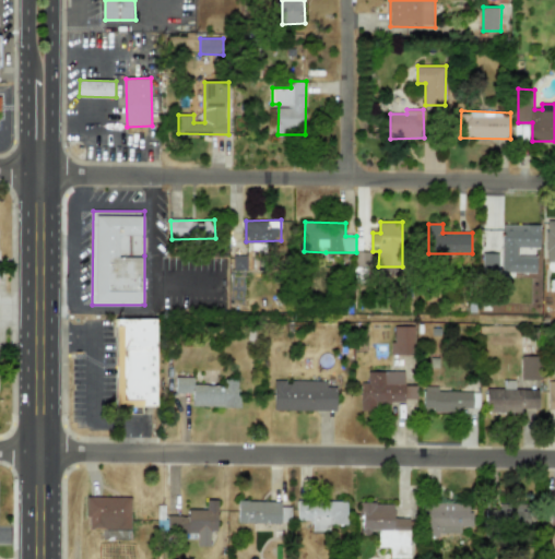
[(541,247),(542,225),(505,224),(504,272),(538,273),(539,256),(520,256),(520,247),(541,247)]
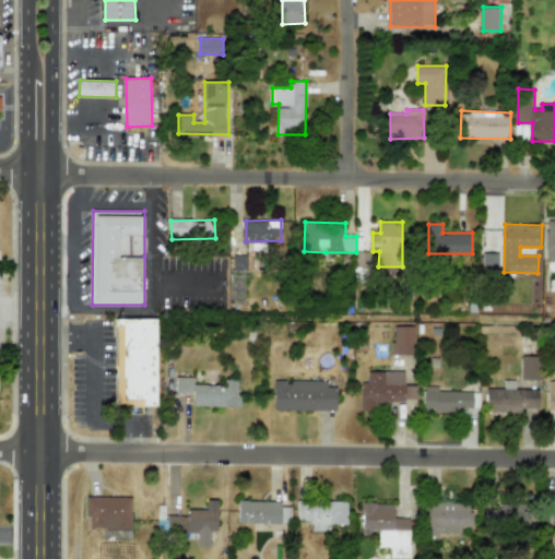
[(500,253),(485,252),(484,273),(500,273),(500,253)]
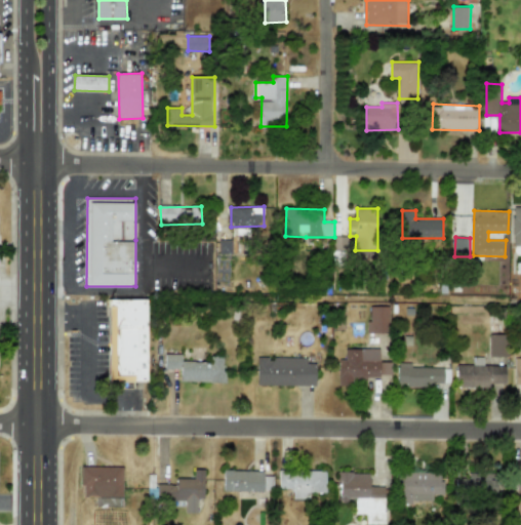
[(222,252),(233,253),(234,240),(222,239),(222,252)]
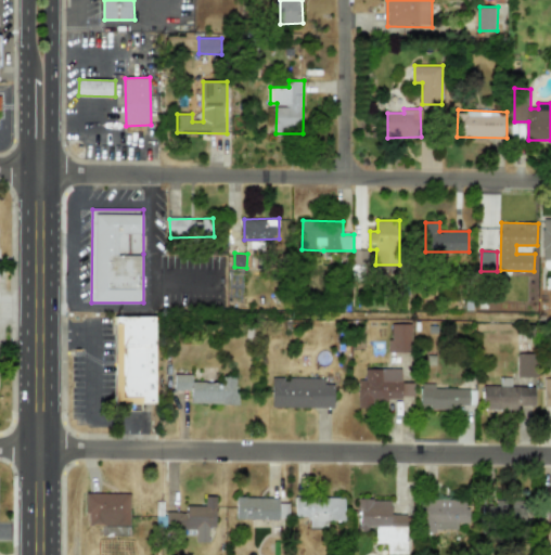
[(118,403),(157,403),(157,317),(117,317),(118,403)]
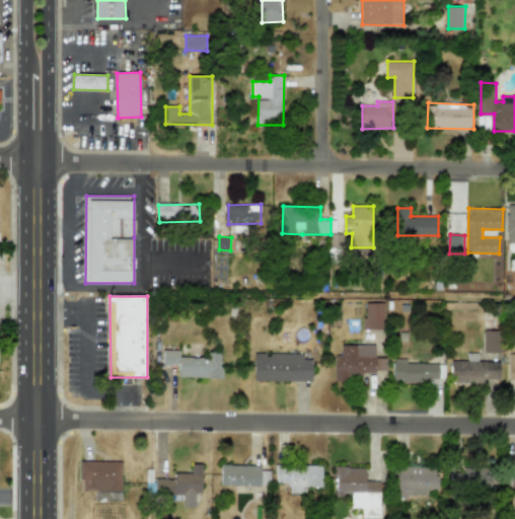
[(386,303),(367,303),(366,329),(386,329),(386,303)]
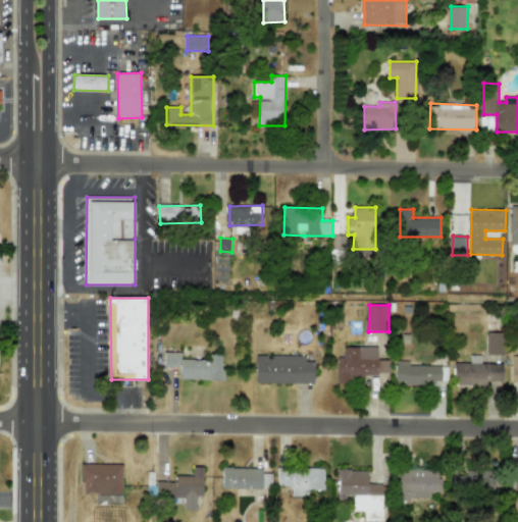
[(488,354),(507,354),(507,332),(488,332),(488,354)]
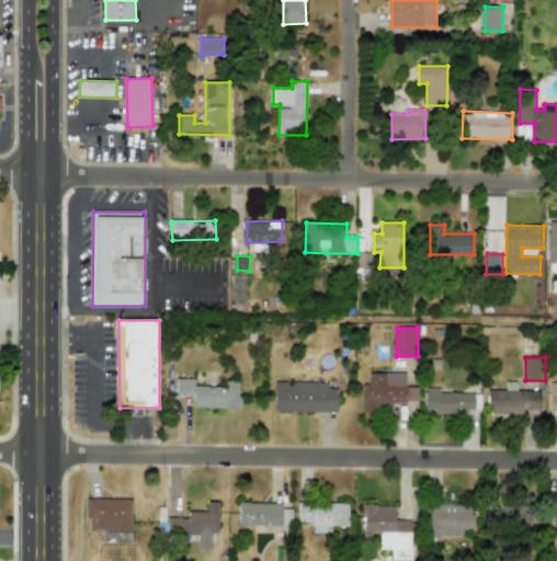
[(371,373),(371,385),(364,384),(364,405),(420,407),(420,387),(408,386),(408,373),(371,373)]
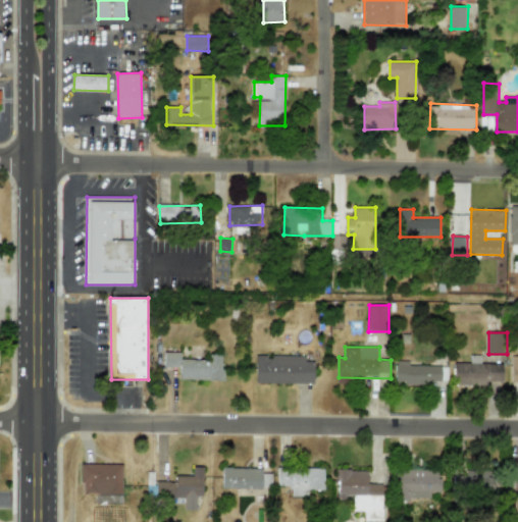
[(224,379),(225,354),(212,354),(212,360),(183,359),(183,352),(166,352),(166,366),(182,367),(182,379),(224,379)]
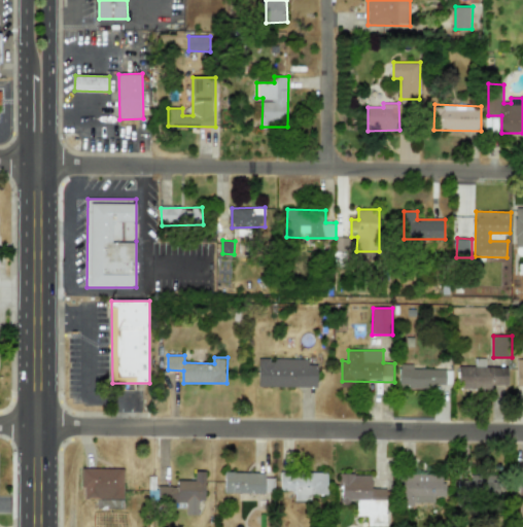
[(318,364),(310,364),(311,358),(275,358),(275,359),(260,358),(260,386),(318,387),(318,364)]
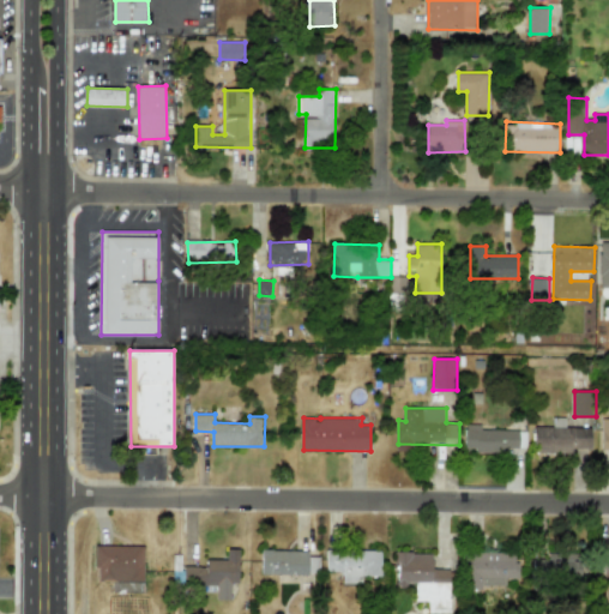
[(555,427),(536,426),(536,452),(594,453),(595,427),(568,427),(568,417),(555,417),(555,427)]
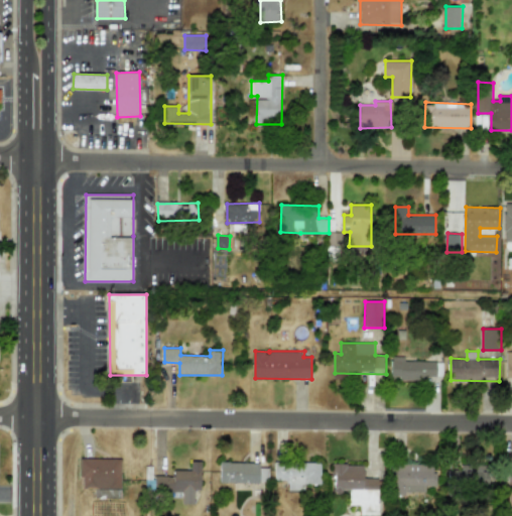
[(405,361),(405,356),(393,356),(393,378),(443,379),(444,362),(405,361)]
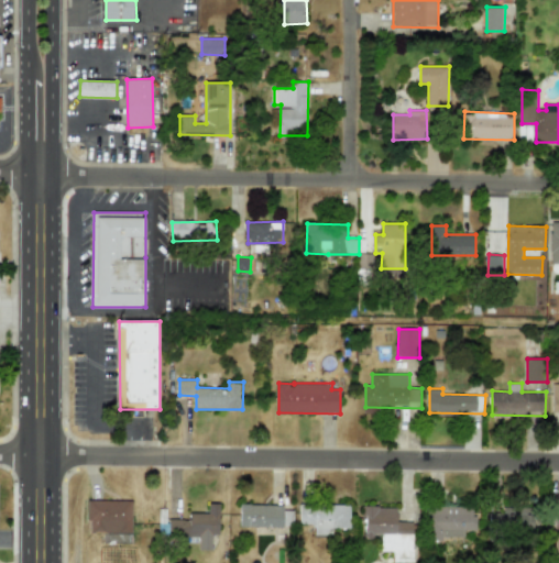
[(134,533),(134,500),(90,500),(90,532),(134,533)]
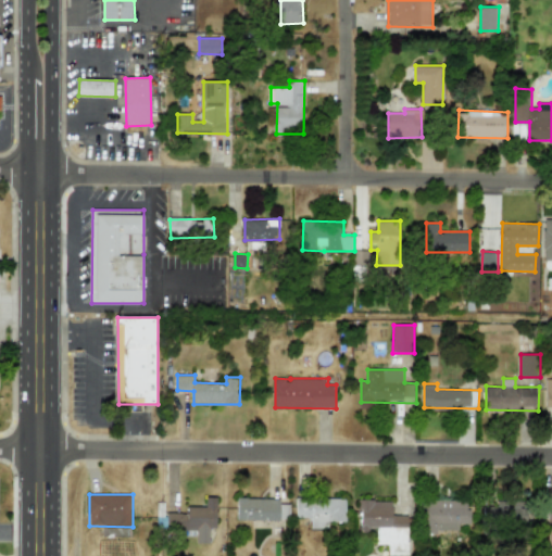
[(189,506),(189,513),(168,513),(168,529),(199,530),(198,542),(211,543),(212,528),(217,528),(218,496),(208,496),(208,506),(189,506)]
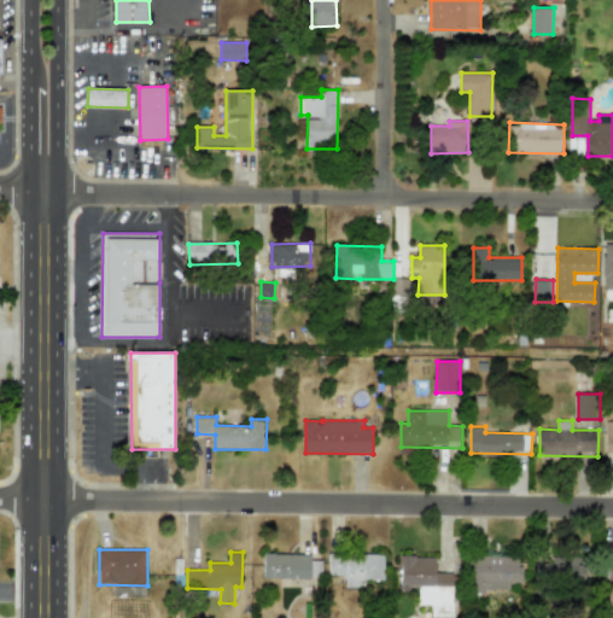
[(266,577),(322,578),(323,560),(313,560),(313,554),(266,553),(266,577)]
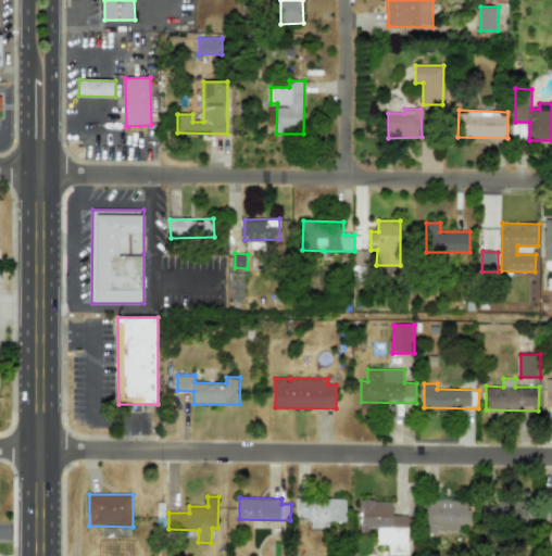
[(298,517),(312,517),(312,528),(329,528),(329,521),(347,521),(348,498),(299,497),(298,517)]
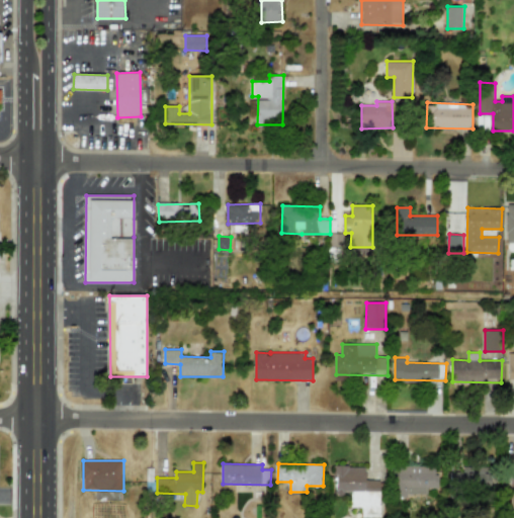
[(382,517),(382,480),(366,480),(366,466),(336,465),(336,493),(352,493),(352,506),(363,506),(363,517),(382,517)]
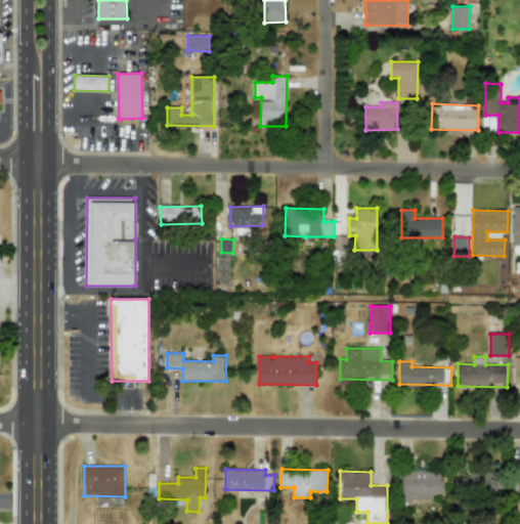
[(434,500),(434,493),(443,494),(443,471),(399,471),(399,500),(434,500)]
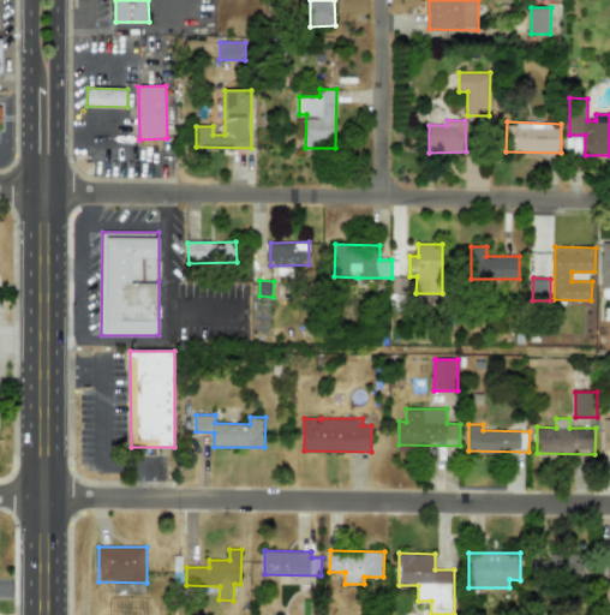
[(555,575),(582,577),(584,554),(555,554),(555,575)]
